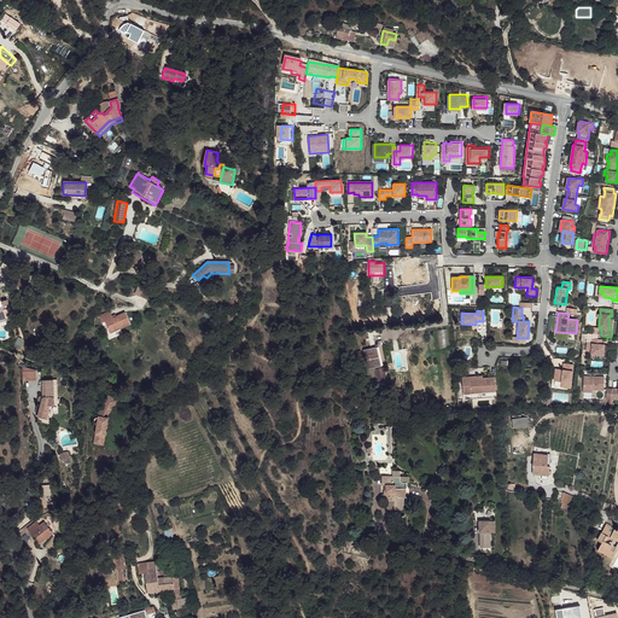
[(106,315),(97,321),(100,328),(103,326),(109,337),(128,327),(122,315),(114,320),(110,322),(109,320),(106,315)]
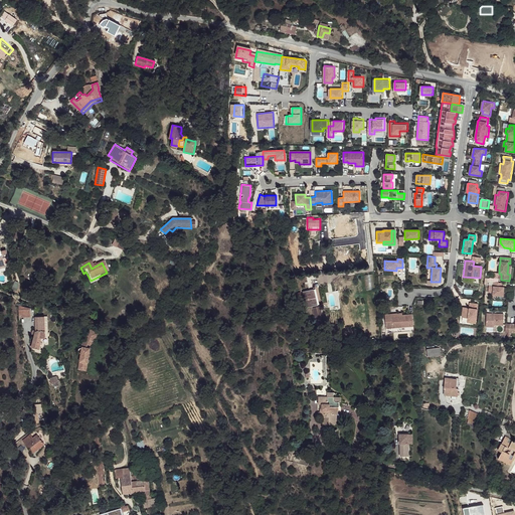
[(304,299),(306,306),(318,304),(315,289),(313,289),(311,281),(316,280),(314,275),(306,276),(309,291),(303,292),(304,296),(304,299)]
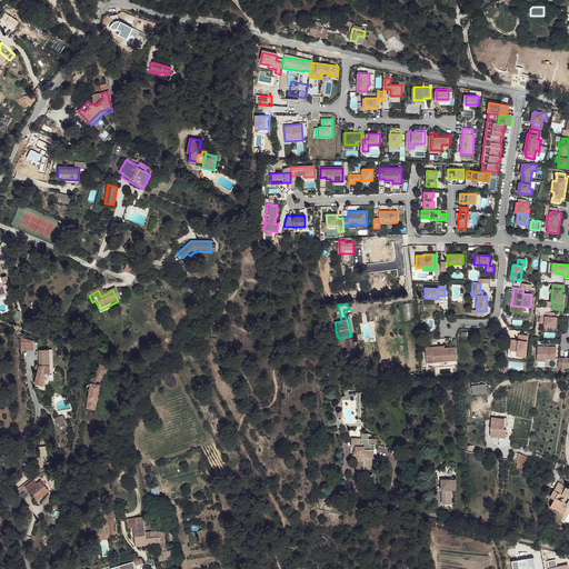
[(555,313),(546,312),(545,317),(540,317),(539,323),(545,323),(543,327),(556,327),(557,318),(555,317),(555,313)]
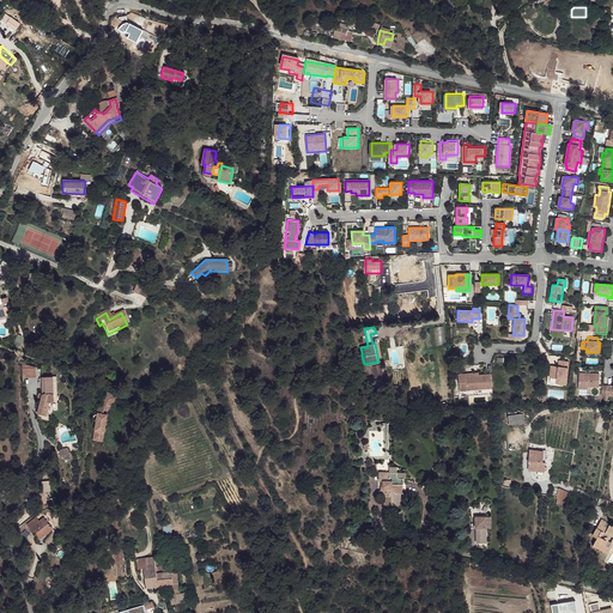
[(568,363),(558,362),(557,368),(550,366),(548,378),(556,380),(556,384),(565,386),(568,363)]
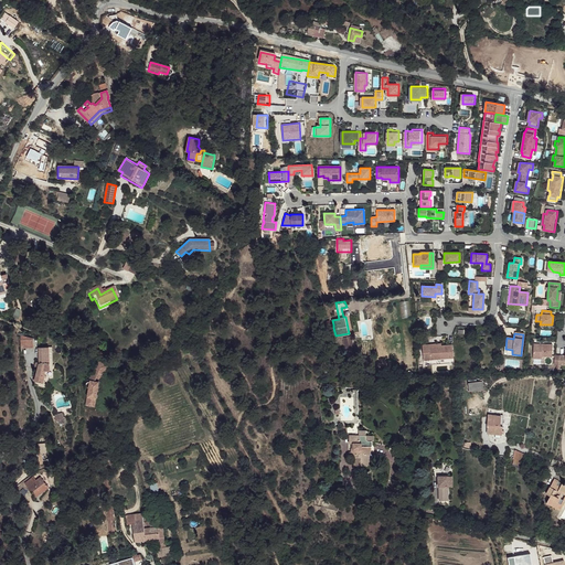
[(34,336),(21,337),(21,348),(35,347),(34,336)]
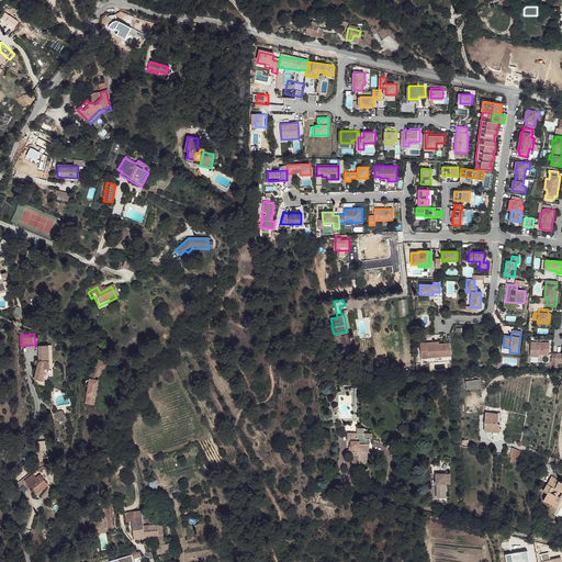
[(348,334),(341,335),(345,350),(350,349),(351,347),(348,334)]
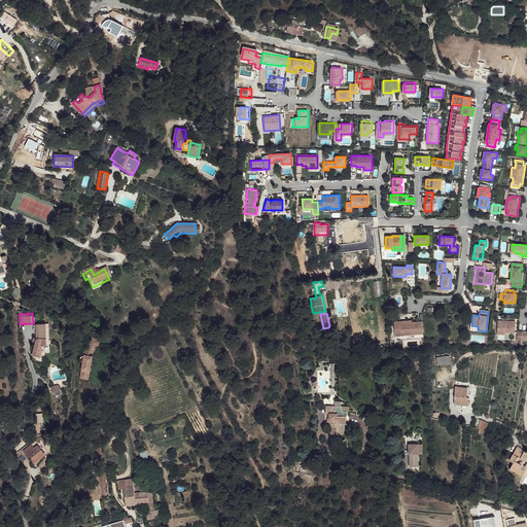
[(399,322),(393,322),(394,337),(422,335),(421,321),(411,322),(399,323),(399,322)]
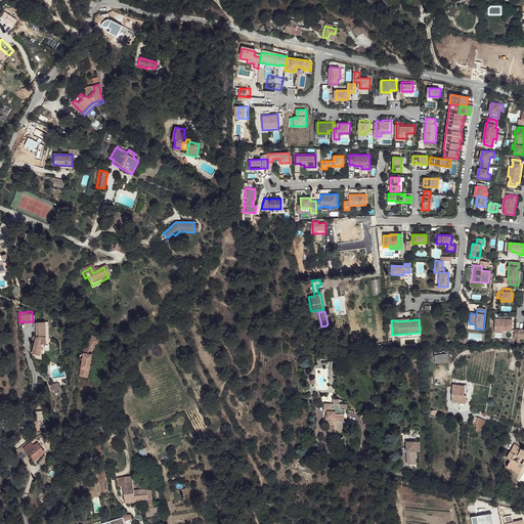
[(512,320),(494,319),(493,333),(501,334),(501,332),(511,332),(512,320)]
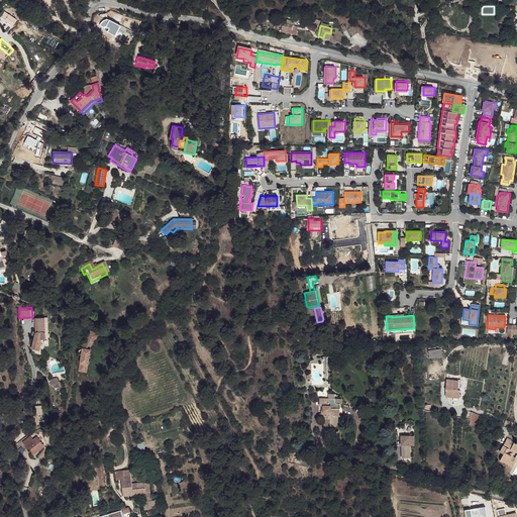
[(35,334),(31,350),(39,352),(40,347),(40,346),(41,342),(44,342),(45,334),(44,334),(44,332),(47,332),(47,323),(44,323),(44,318),(35,318),(35,334)]
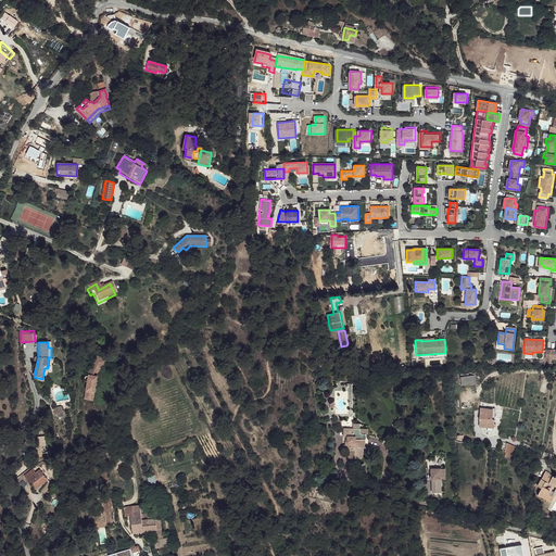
[(99,374),(105,359),(98,355),(87,377),(85,378),(85,380),(86,381),(88,381),(85,399),(93,401),(98,376),(93,376),(95,373),(99,374)]
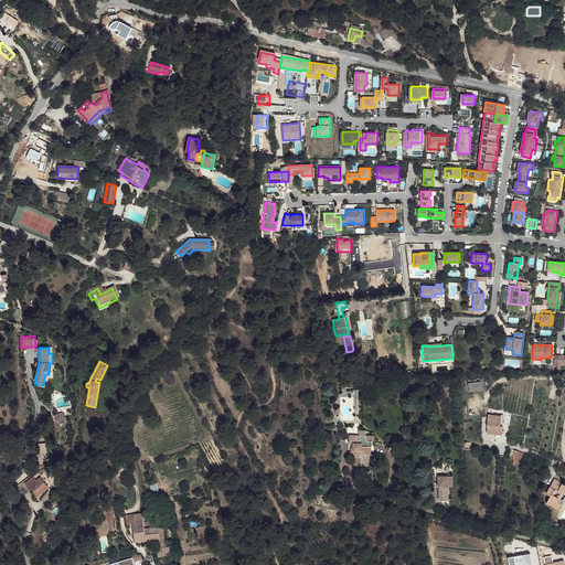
[(469,383),(469,392),(483,391),(483,382),(469,383)]
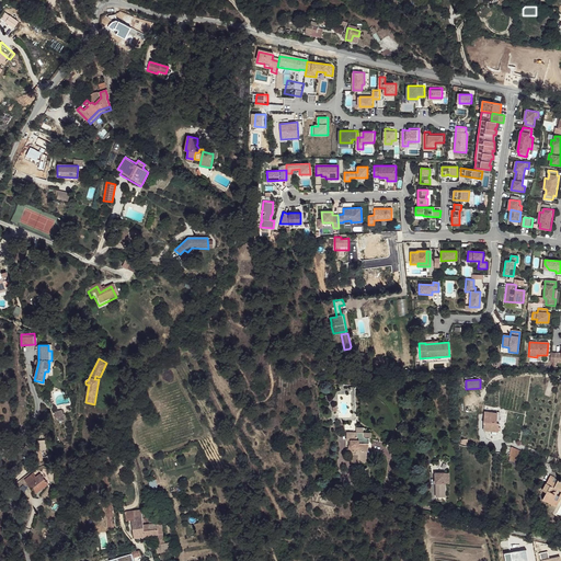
[(485,411),(484,422),(499,422),(499,421),(497,420),(499,412),(485,411)]
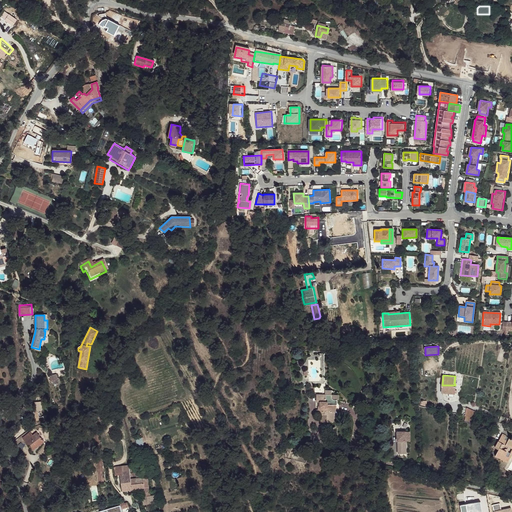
[(442,385),(442,393),(455,394),(456,386),(455,385),(442,385)]
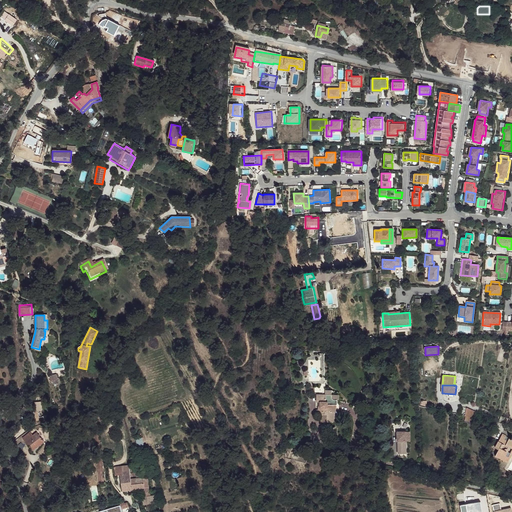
[(325,391),(325,394),(332,394),(332,398),(333,399),(333,400),(337,400),(339,400),(339,395),(334,395),(334,391),(325,391)]
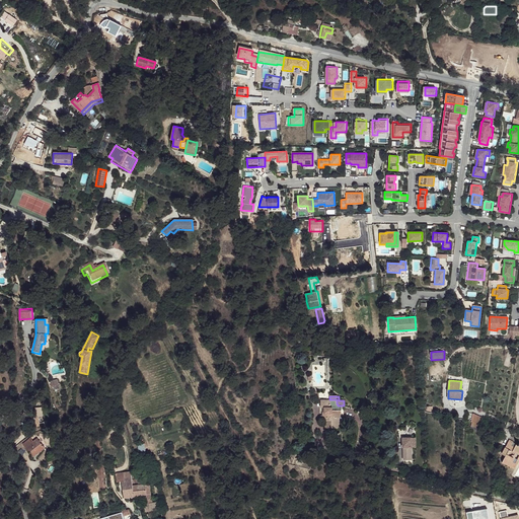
[(329,399),(321,399),(321,408),(323,408),(323,415),(321,415),(321,420),(326,420),(326,428),(340,428),(340,418),(341,418),(341,411),(342,411),(342,405),(338,405),(338,404),(337,403),(337,399),(329,399)]
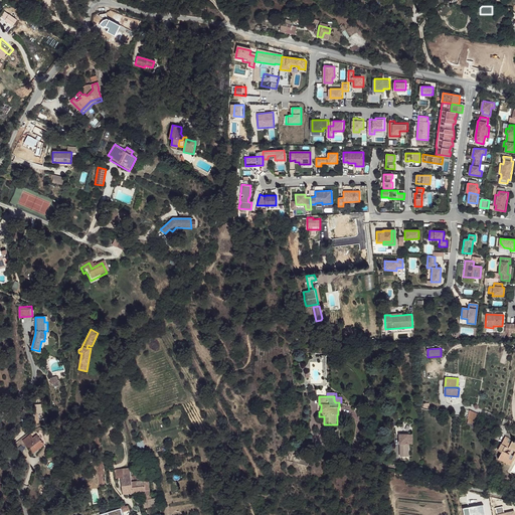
[(474,411),(471,411),(469,418),(475,419),(477,419),(478,413),(474,411)]
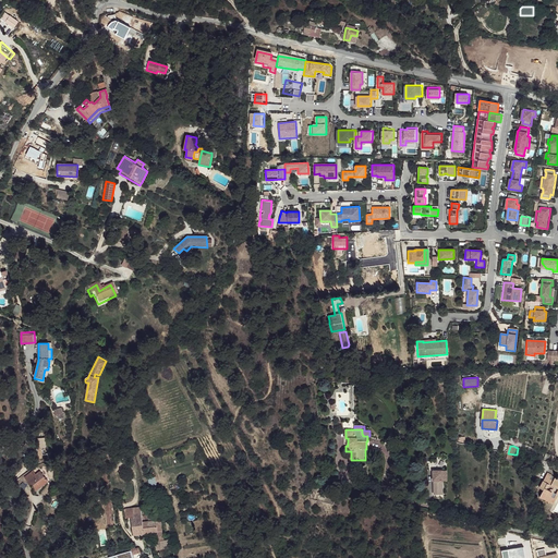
[(433,471),(433,473),(444,473),(445,481),(447,481),(447,470),(433,471)]
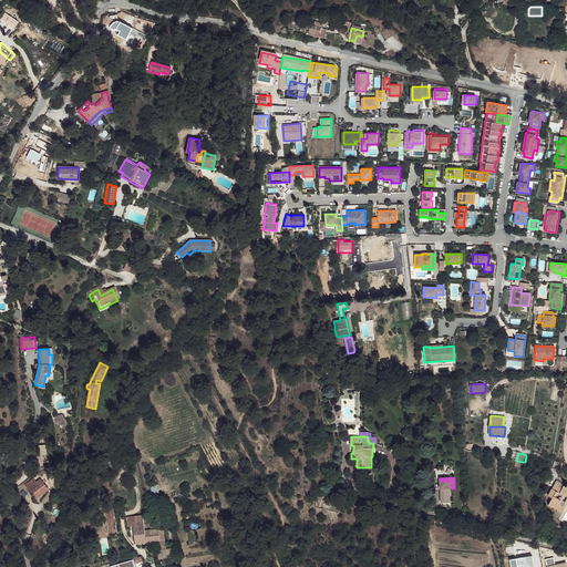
[(33,484),(27,488),(35,498),(49,488),(40,478),(35,482),(33,484)]
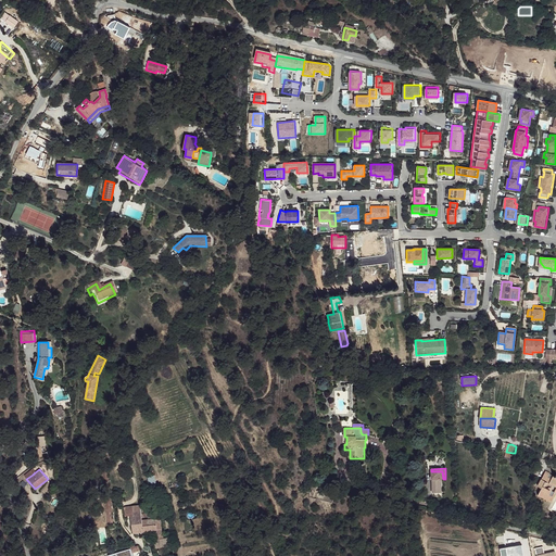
[(442,471),(431,471),(431,479),(432,479),(432,492),(440,492),(440,479),(443,479),(442,471)]
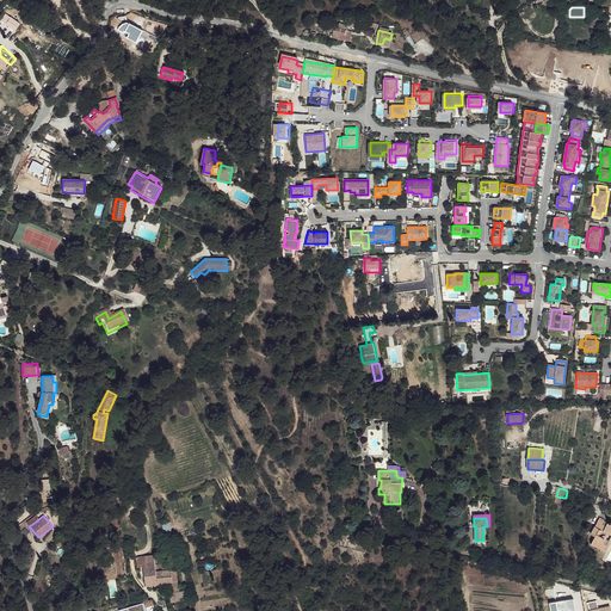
[(596,536),(592,543),(603,549),(606,539),(606,536),(605,535),(606,532),(610,535),(610,524),(608,523),(606,525),(605,528),(600,526),(602,523),(604,520),(599,518),(591,534),(596,536)]
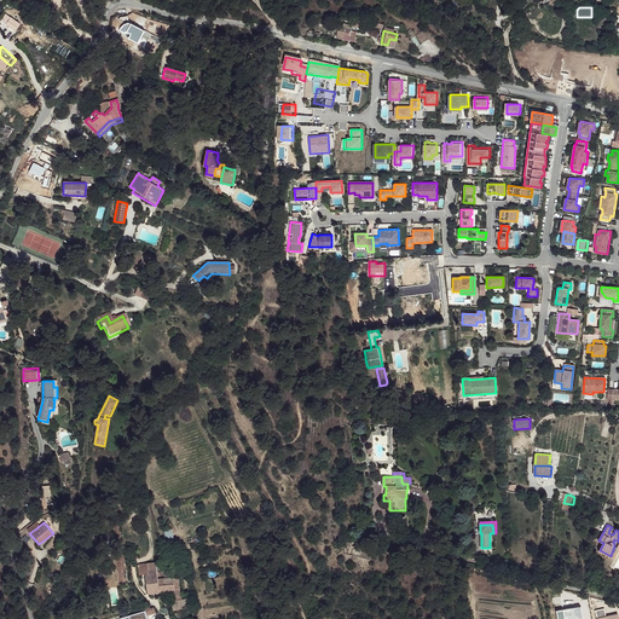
[(156,563),(138,566),(139,574),(145,574),(149,595),(161,593),(158,578),(157,571),(156,563)]
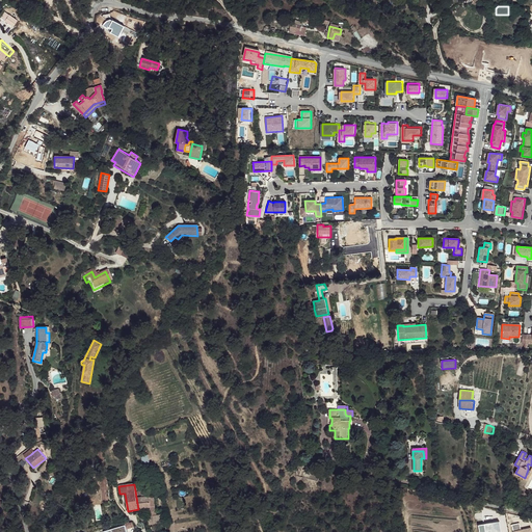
[(142,496),(136,497),(138,509),(149,507),(151,506),(149,495),(145,495),(142,496)]
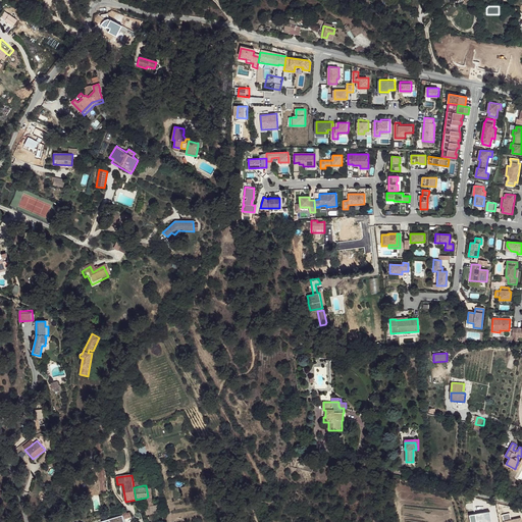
[(153,501),(151,501),(146,501),(146,515),(157,515),(157,506),(153,506),(153,501)]
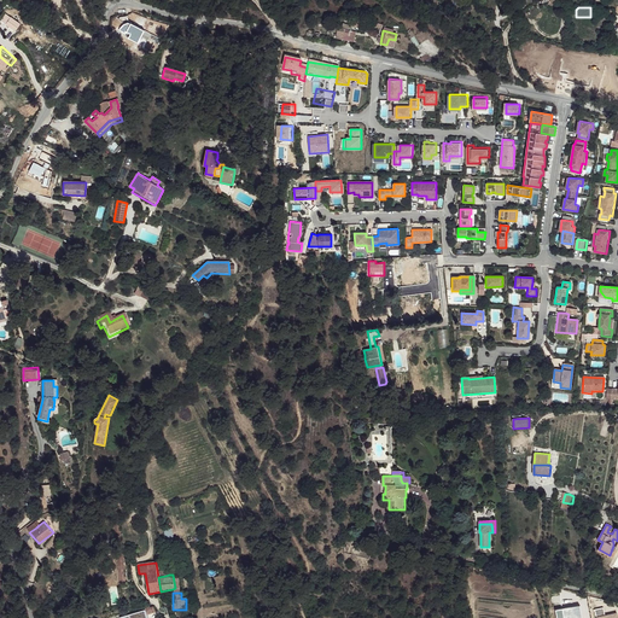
[(156,612),(153,607),(120,617),(118,617),(147,617),(147,614),(156,612)]
